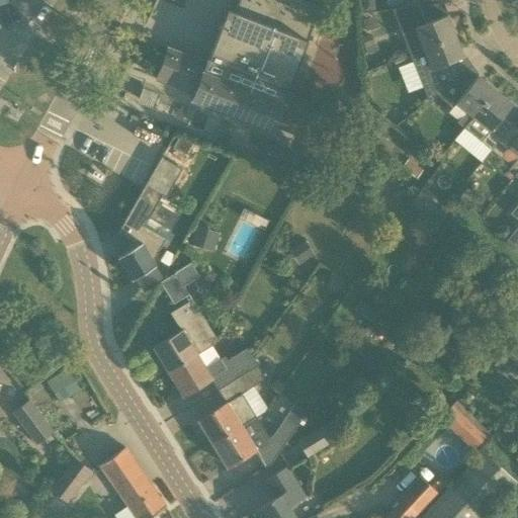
[(237,0),(234,11),(307,39),(318,7),(299,0),(237,0)]
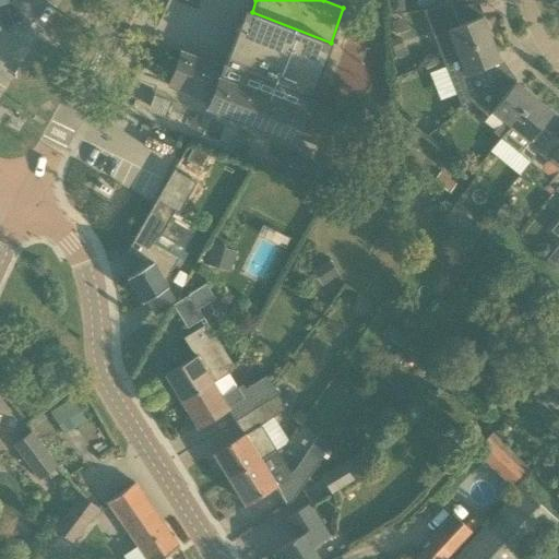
[(423,11),(442,59),(490,39),(482,16),(459,26),(452,9),(452,8),(452,7),(423,11)]
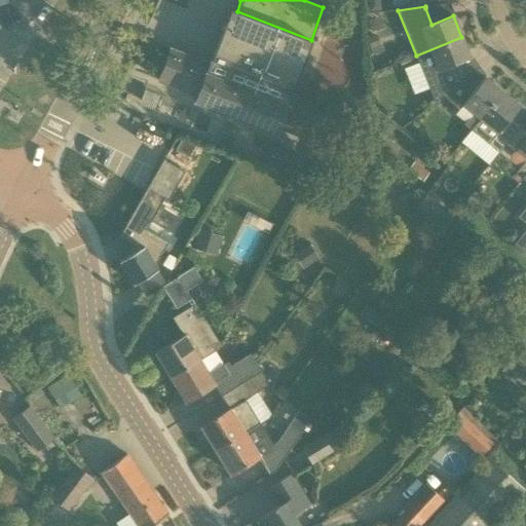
[(158,80),(197,96),(194,102),(275,134),(278,127),(316,142),(329,111),(290,96),(311,40),(237,11),(230,9),(210,64),(171,49),(158,80)]
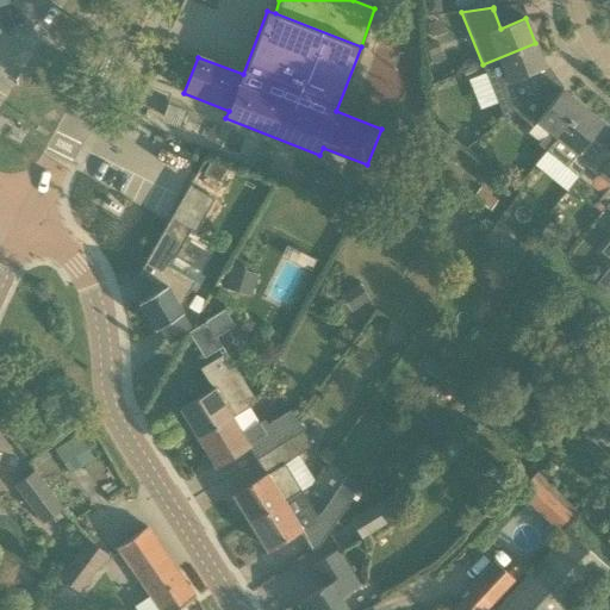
[(423,44),(430,64),(444,58),(436,39),(423,44)]
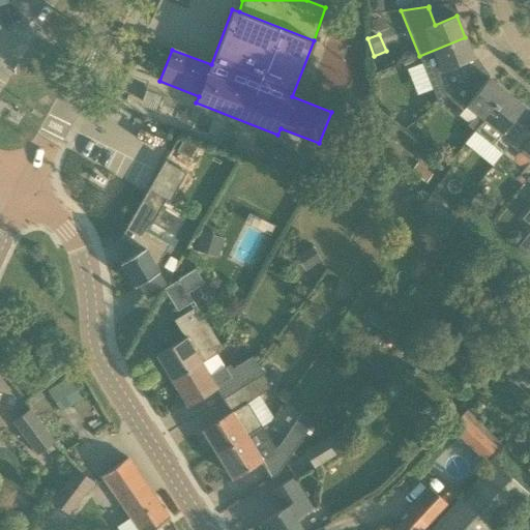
[(465,37),(419,56),(404,61),(407,69),(422,63),(438,101),(446,96),(466,81),(466,80),(460,64),(474,58),(465,37)]
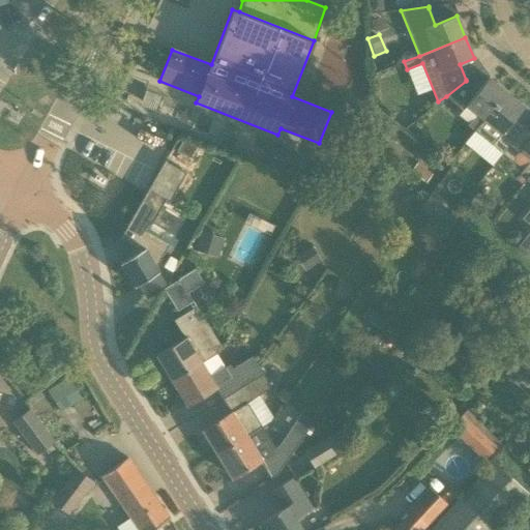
[(462,111),(466,106),(477,114),(468,125),(474,130),(506,92),(488,78),(478,90),(466,81),(446,96),(462,111)]
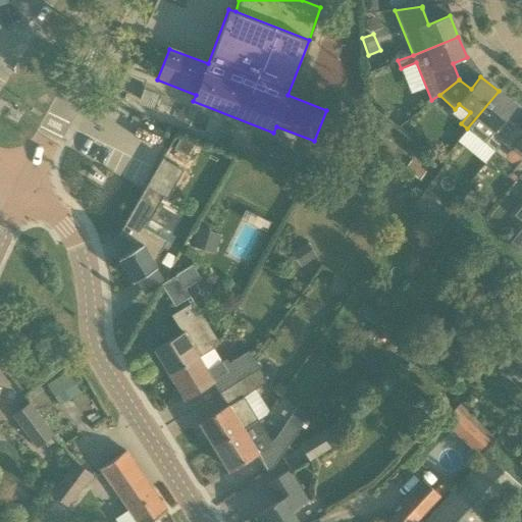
[(494,151),(516,124),(507,117),(516,105),(499,91),(467,128),(494,151)]
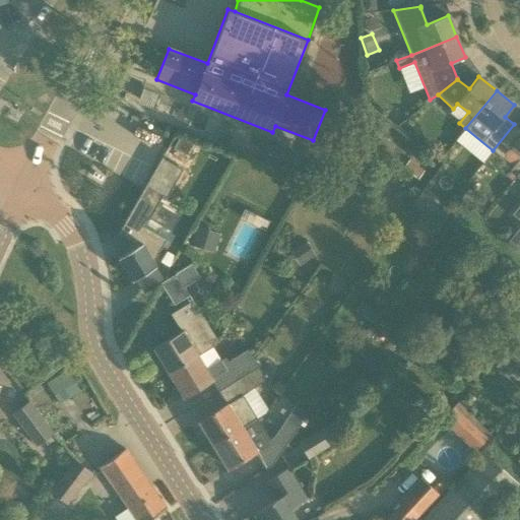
[(404,122),(398,127),(411,137),(416,130),(404,122)]
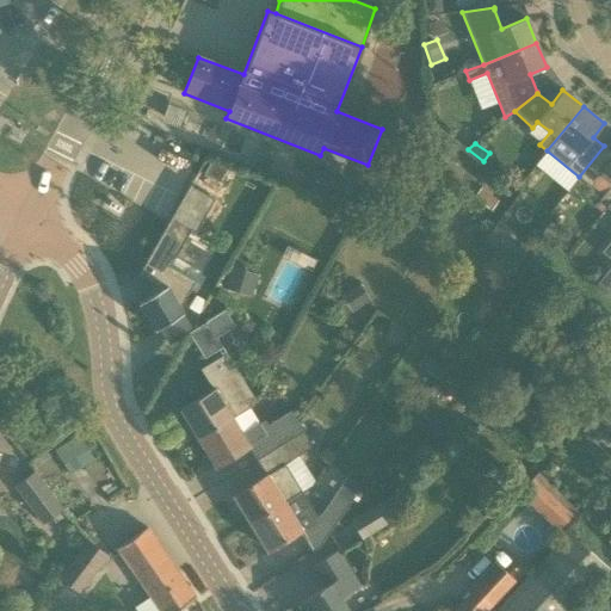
[(591,185),(610,202),(610,201),(610,152),(604,146),(579,177),(591,185)]
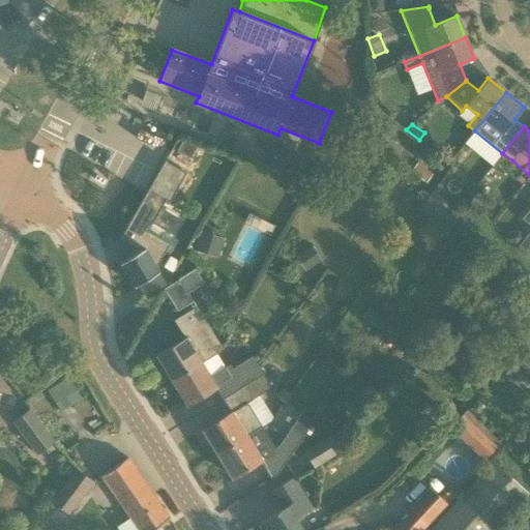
[(177,150),(190,158),(198,145),(184,138),(177,150)]
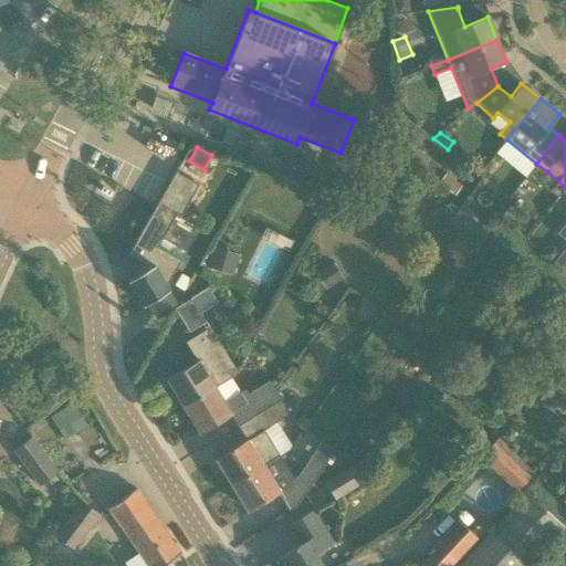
[(177,171),(176,171),(128,254),(129,255),(147,265),(149,269),(128,281),(128,282),(129,282),(143,305),(144,306),(170,291),(169,290),(166,285),(181,260),(158,247),(177,213),(180,216),(198,185),(177,173),(177,171)]
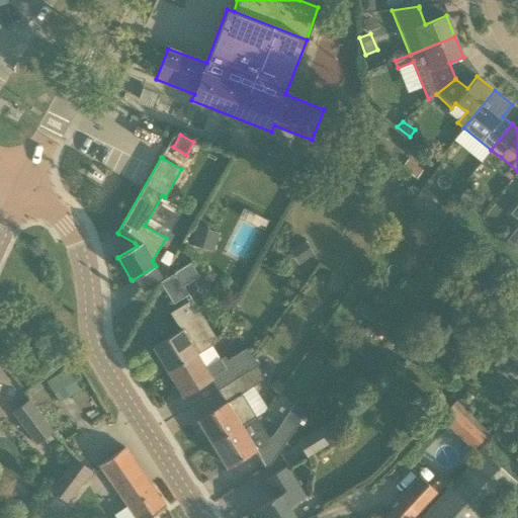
[(424,213),(439,224),(447,212),(433,202),(424,213)]
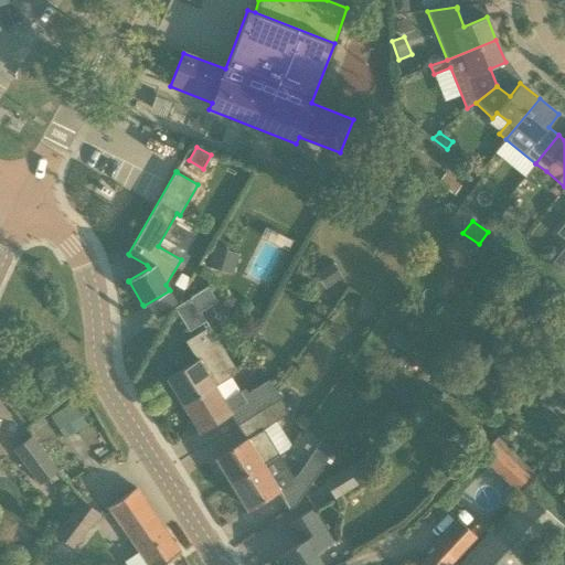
[(214,246),(208,266),(232,274),(237,254),(214,246)]
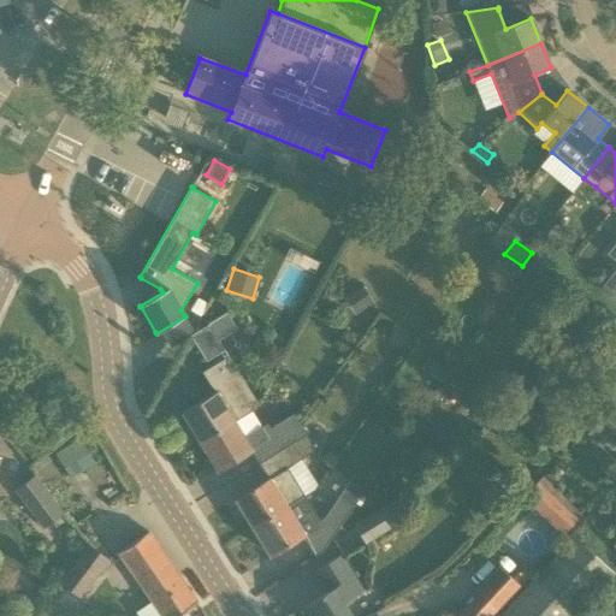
[(615,268),(603,286),(614,296),(615,292),(615,268)]
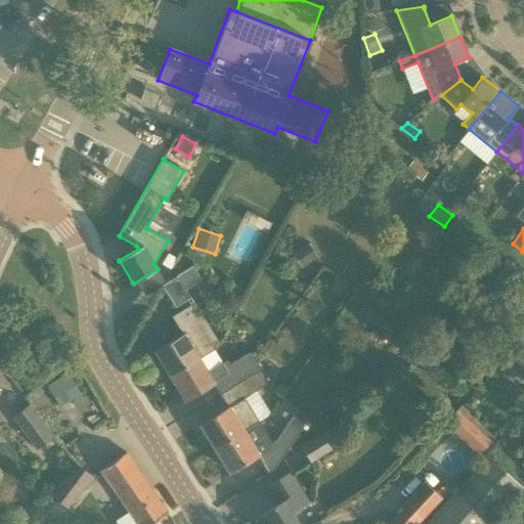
[(292,252),(301,267),(316,259),(307,243),(292,252)]
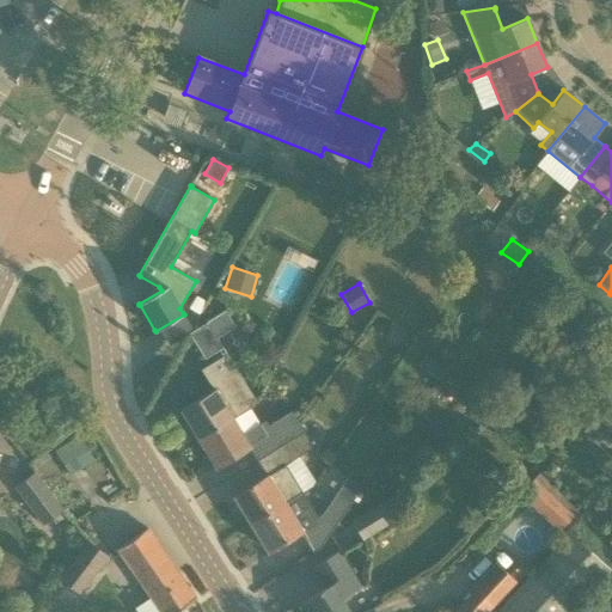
[(189,334),(203,359),(222,348),(216,337),(234,328),(224,310),(206,320),(207,323),(189,334)]
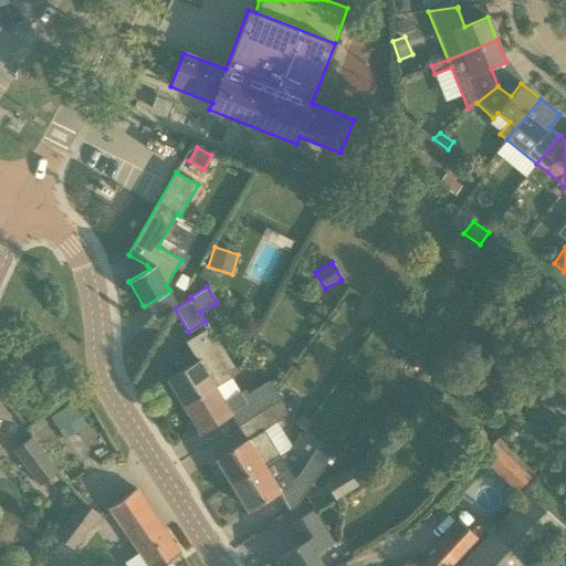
[(167,379),(184,406),(230,377),(231,377),(234,375),(231,369),(234,367),(218,339),(213,342),(206,329),(186,342),(197,360),(167,379)]
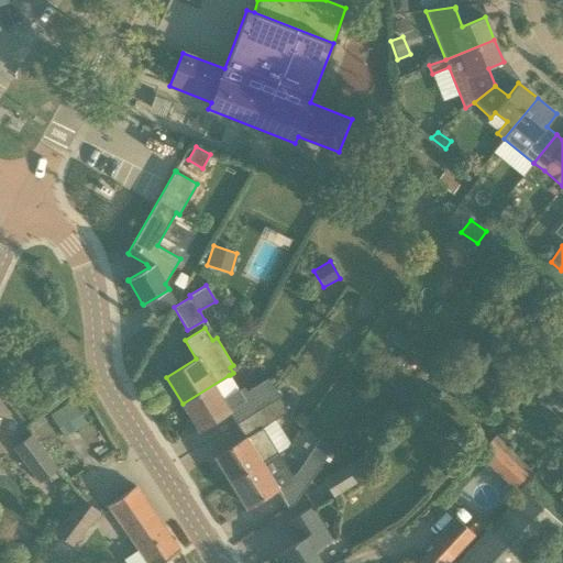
[(404,349),(410,339),(399,331),(393,340),(404,349)]
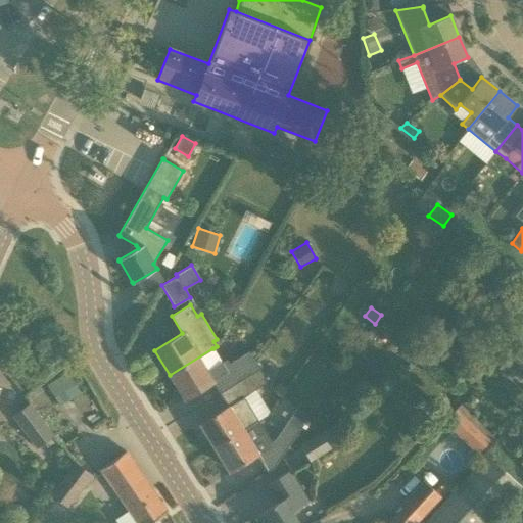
[(233,369),(241,381),(258,370),(248,352),(230,364),(227,360),(222,363),(214,348),(212,348),(170,375),(184,399),(233,369)]
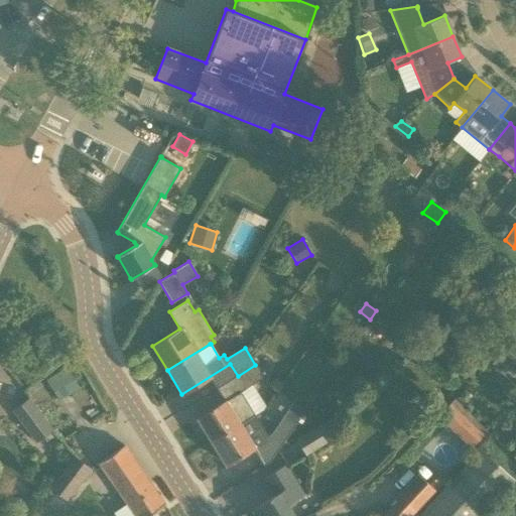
[(197,418),(212,442),(240,424),(254,415),(240,392),(263,378),(255,365),(238,376),(218,388),(225,400),(197,418)]
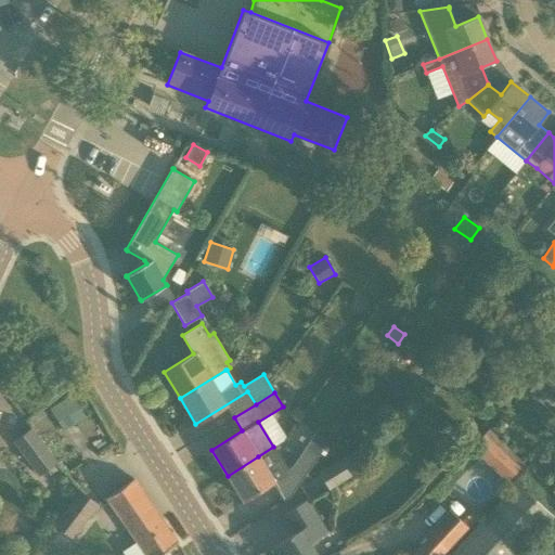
[(48,407),(62,430),(84,416),(71,395),(60,401),(60,400),(48,407)]
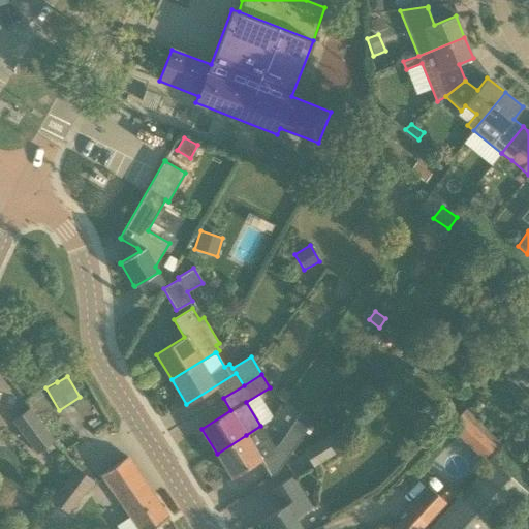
[(37,454),(53,441),(29,408),(12,421),(37,454)]
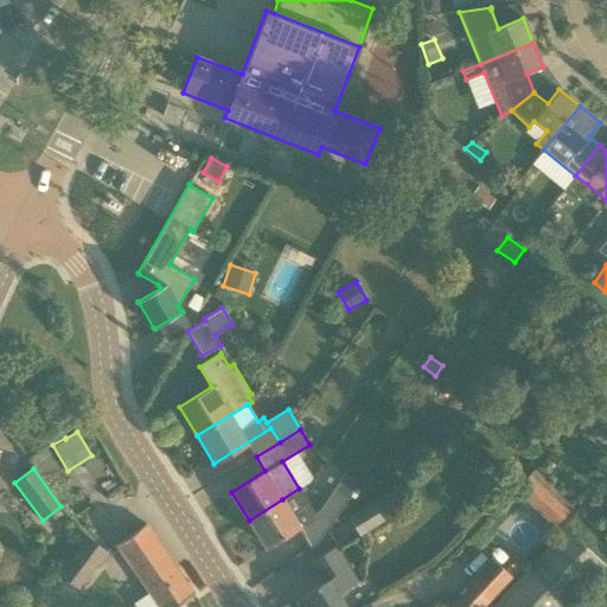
[(569,511),(544,487),(530,503),(540,512),(541,510),(547,516),(545,517),(555,526),(569,511)]
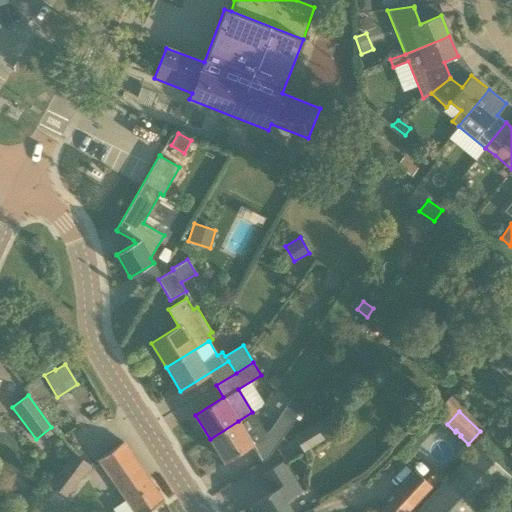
[(238,421),(210,439),(224,462),(251,446),(252,447),(268,437),(252,412),(238,421)]
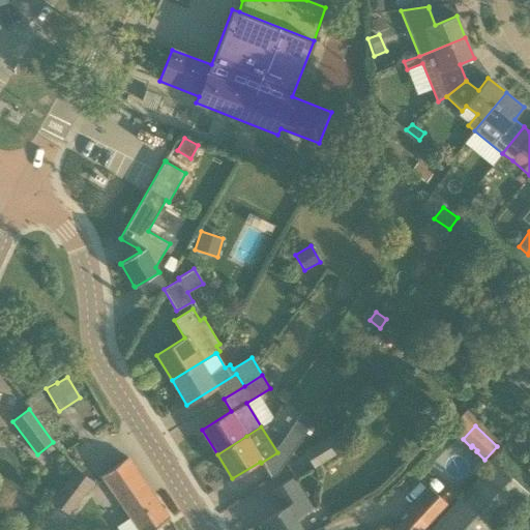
[(329,438),(327,435),(303,451),(315,467),(343,448),(333,435),(329,438)]
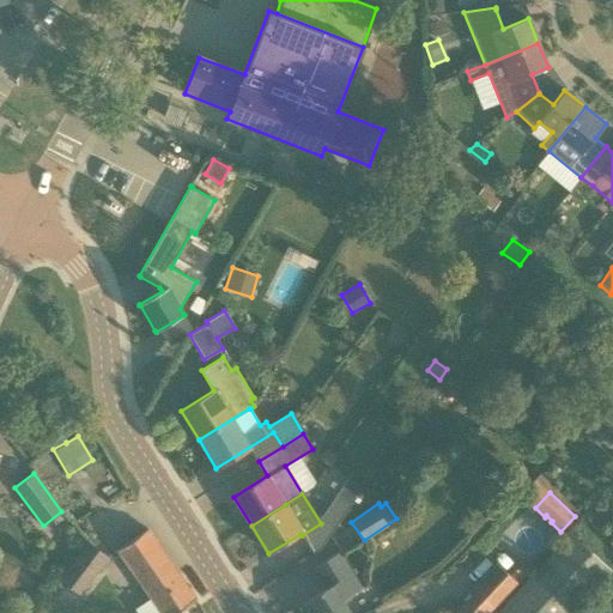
[(117,550),(151,599),(135,610),(138,612),(175,612),(195,600),(147,529),(117,550)]
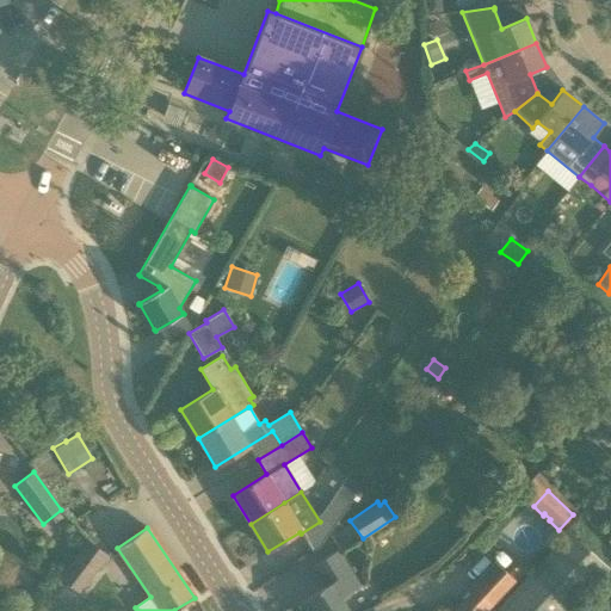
[(567,610),(608,568),(568,530),(492,610),(567,610)]
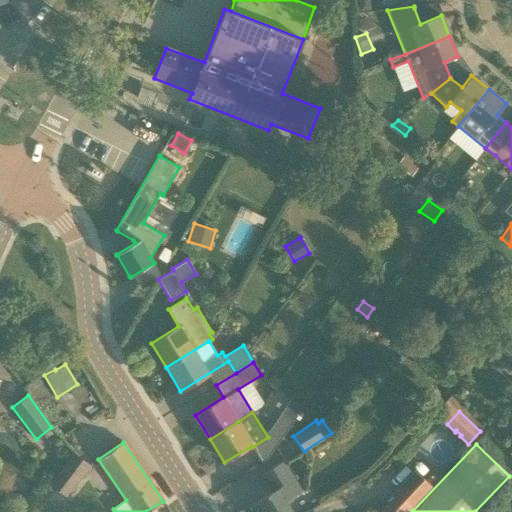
[(73,453),(50,485),(66,497),(89,465),(73,453)]
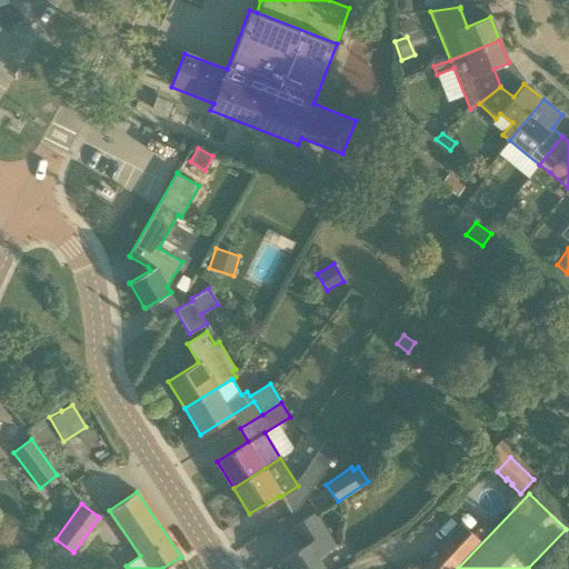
[(460,522),(438,547),(459,566),(481,541),(460,522)]
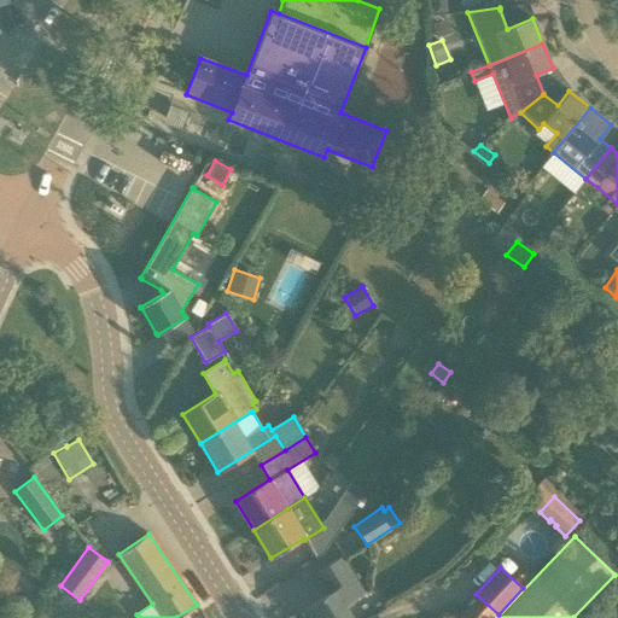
[(30,612),(30,595),(3,595),(3,613),(30,612)]
